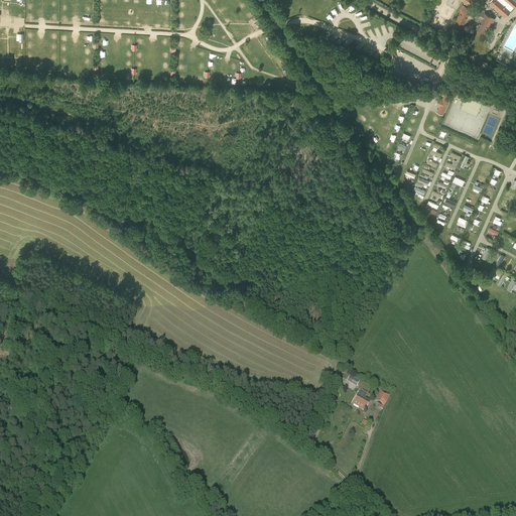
[(463,5),(462,8),(469,12),(475,0),(460,0),(460,1),(466,4),(465,6),(463,5)]
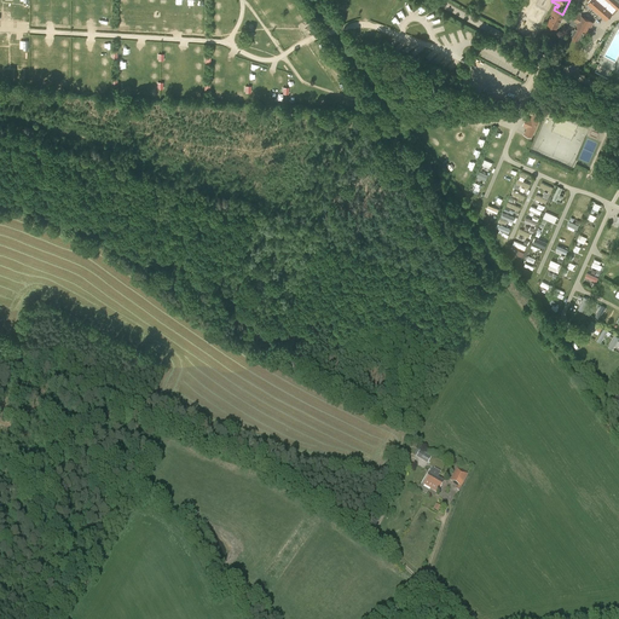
[(618,0),(586,0),(586,1),(589,3),(588,4),(607,21),(617,10),(617,9),(618,6),(618,5),(618,0)]
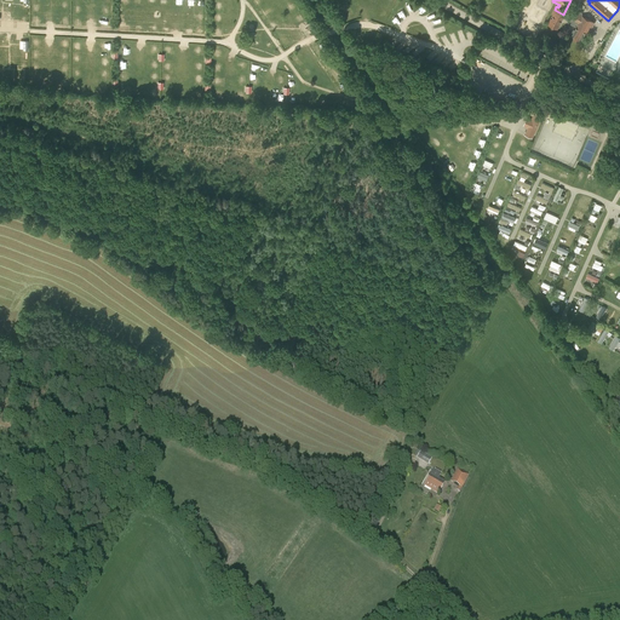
[(343,13),(351,17),(354,9),(345,6),(343,13)]
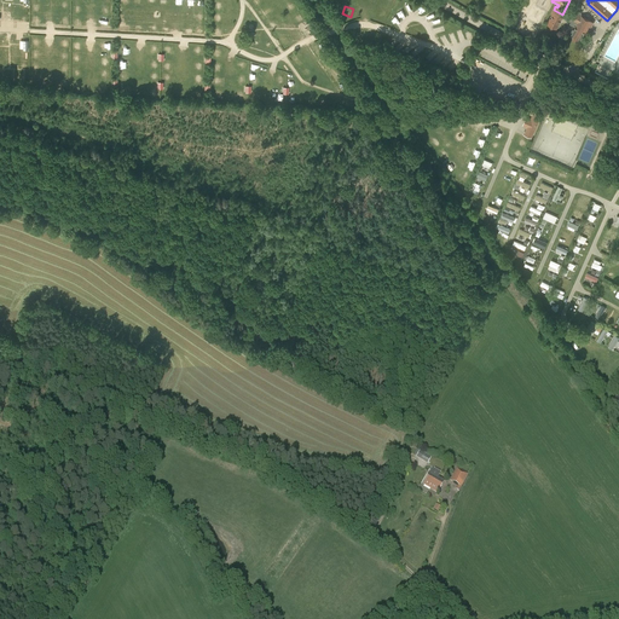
[(571,36),(579,41),(584,32),(588,34),(594,22),(568,9),(565,16),(572,21),(570,24),(576,27),(571,36)]
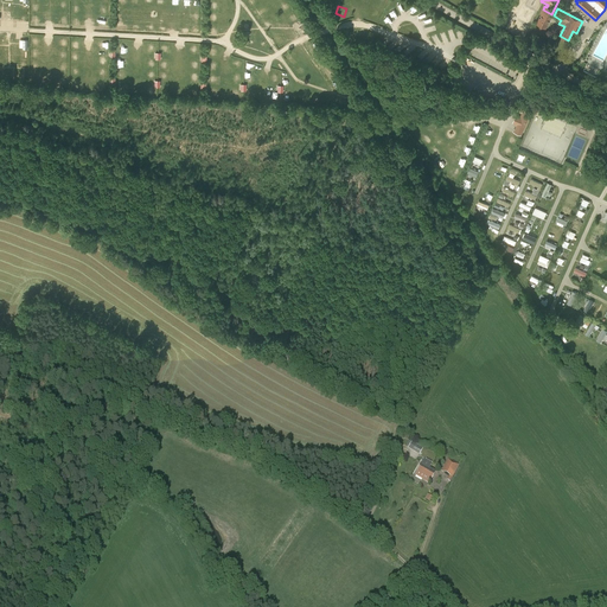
[(551,14),(543,10),(541,13),(542,13),(537,24),(545,27),(551,14)]
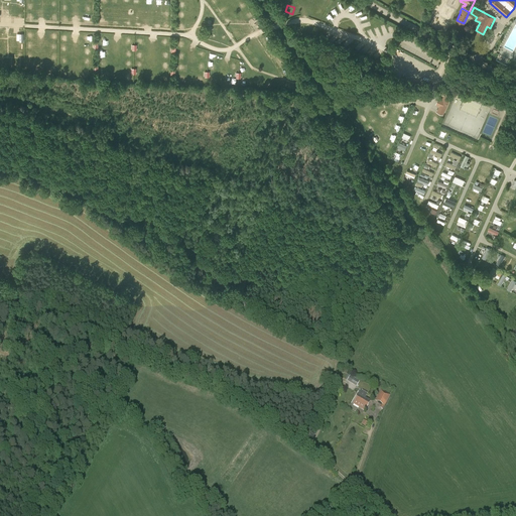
[(436,112),(442,114),(450,96),(444,93),(441,100),(438,98),(435,104),(439,106),(436,112)]
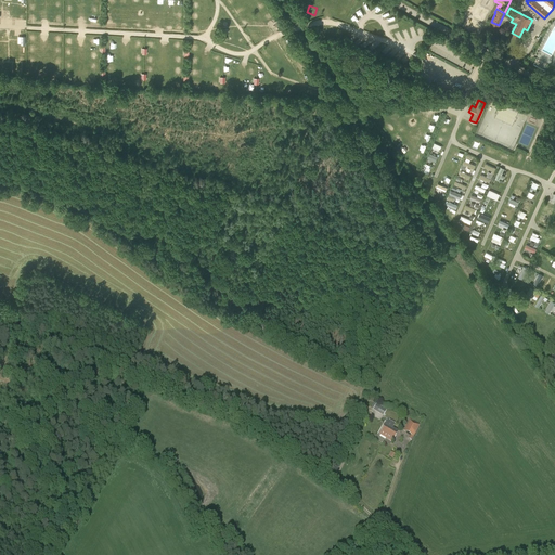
[(554,133),(553,132),(549,140),(551,141),(543,152),(552,157),(554,152),(554,133)]
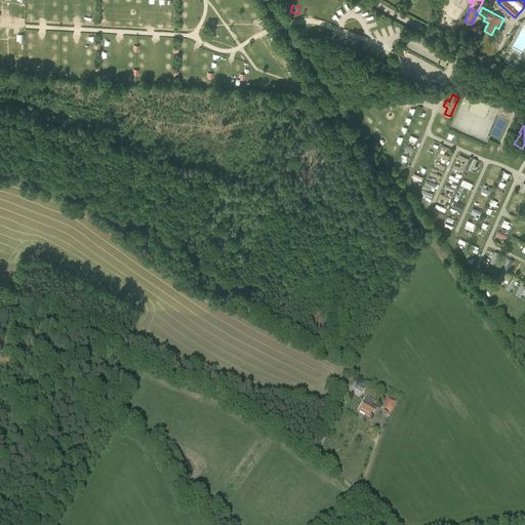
[(416,143),(418,137),(412,134),(409,139),(416,143)]
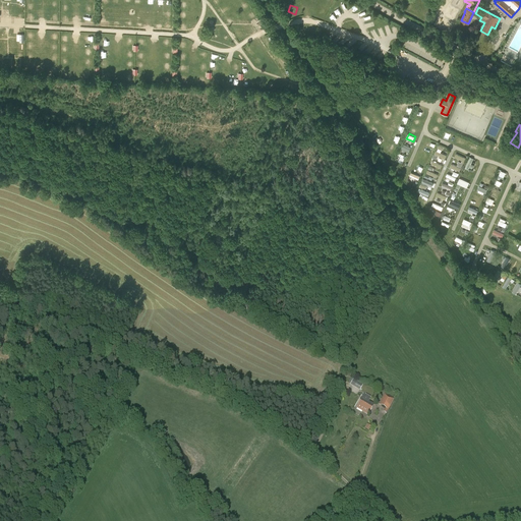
[(405,143),(402,149),(410,153),(412,148),(405,143)]
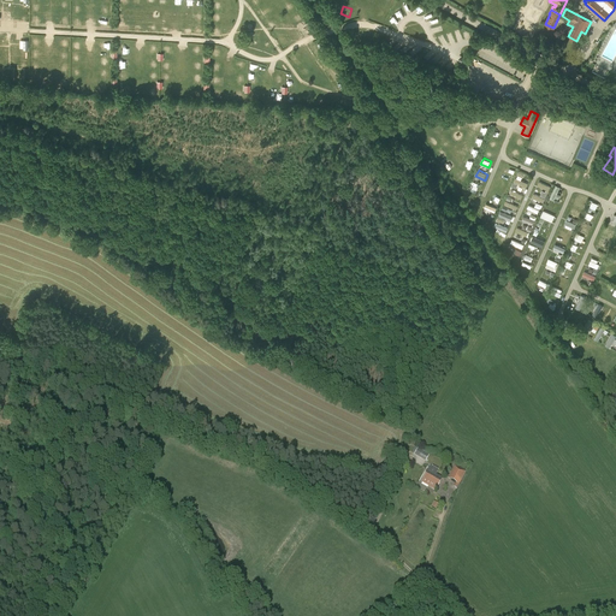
[(548,197),(552,187),(540,182),(539,187),(544,189),(542,195),(548,197)]
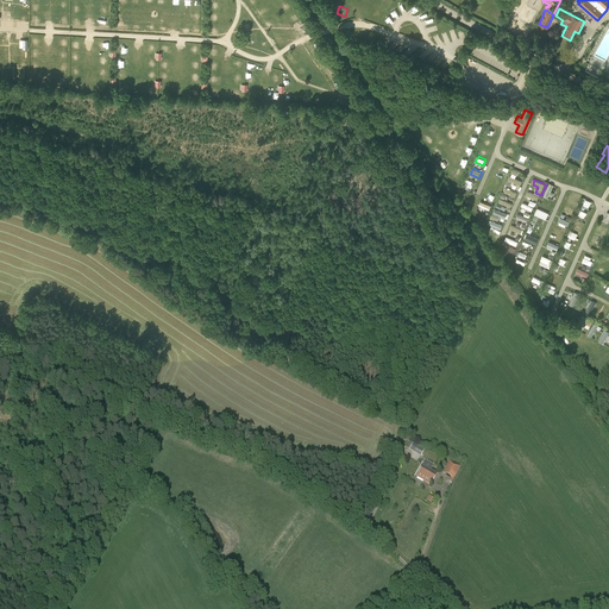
[(551,183),(545,196),(550,198),(551,194),(552,195),(556,184),(551,183)]
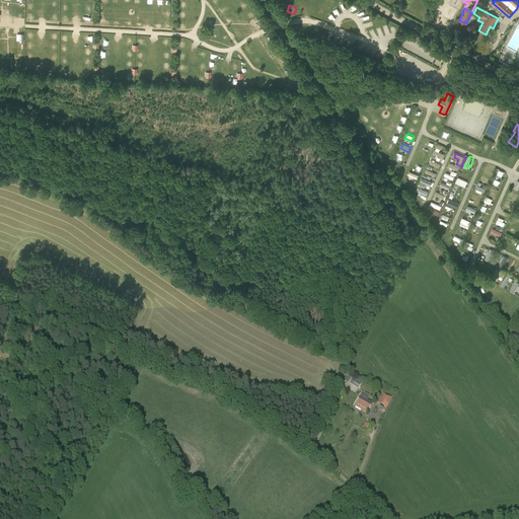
[(447,172),(445,174),(454,180),(455,177),(447,172)]
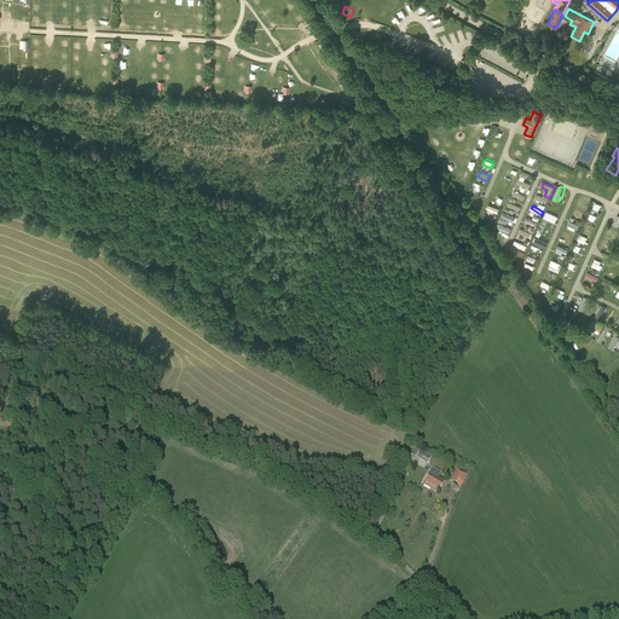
[(548,212),(545,219),(556,223),(559,217),(548,212)]
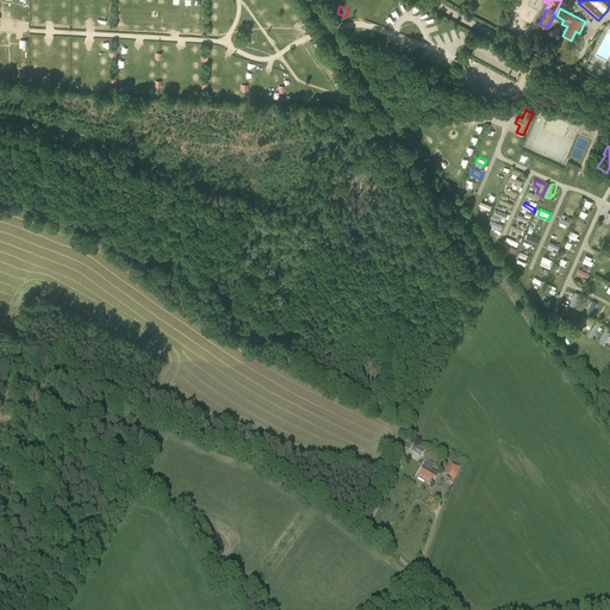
[(539,246),(541,240),(529,234),(527,240),(539,246)]
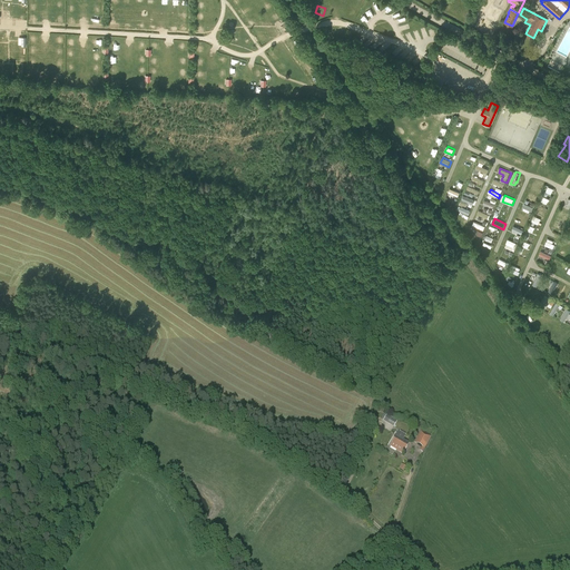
[(526,227),(528,222),(519,218),(517,224),(526,227)]
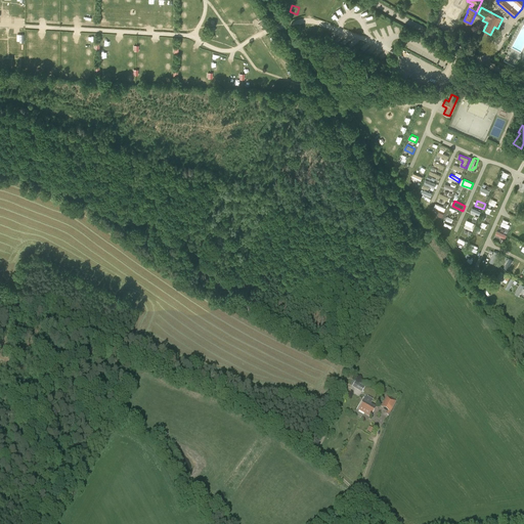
[(445,212),(446,208),(436,203),(435,207),(445,212)]
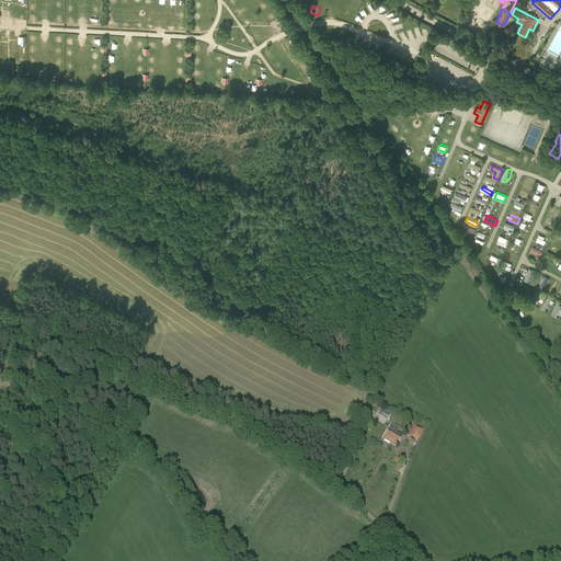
[(548,241),(545,239),(546,238),(540,235),(537,241),(546,245),(548,241)]
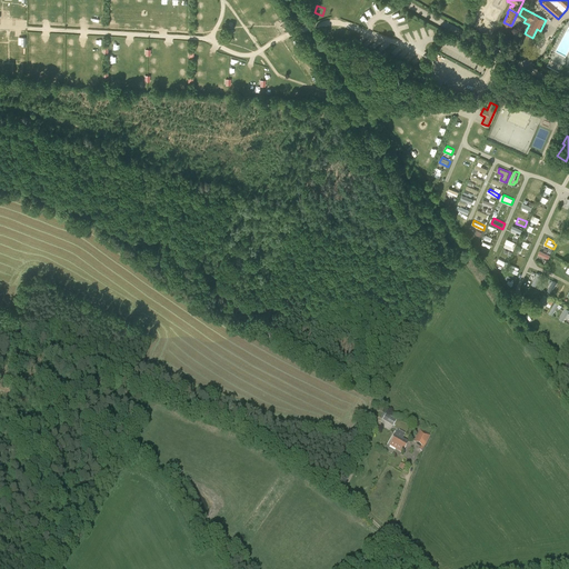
[(513,250),(517,243),(509,239),(505,247),(513,250)]
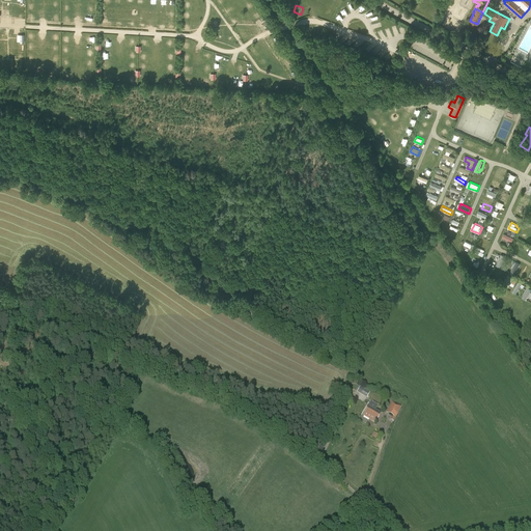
[(479,243),(487,246),(490,241),(482,238),(479,243)]
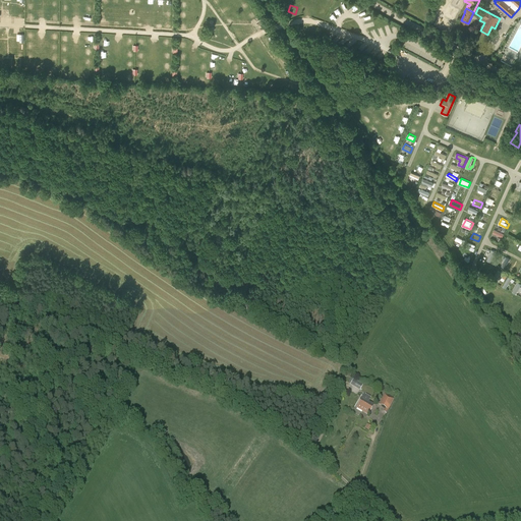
[(484,254),(491,257),(495,251),(487,248),(484,254)]
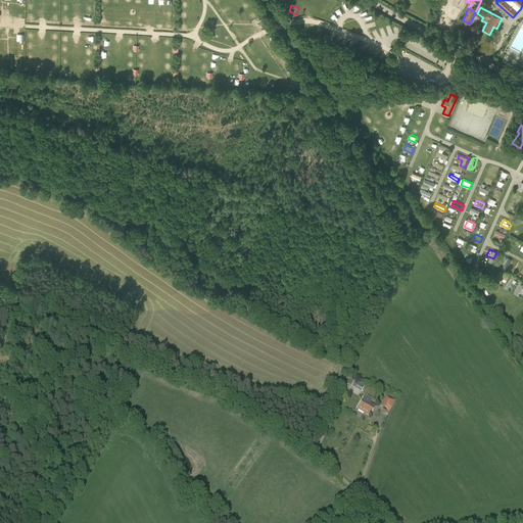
[(510,257),(503,268),(507,270),(513,260),(510,257)]
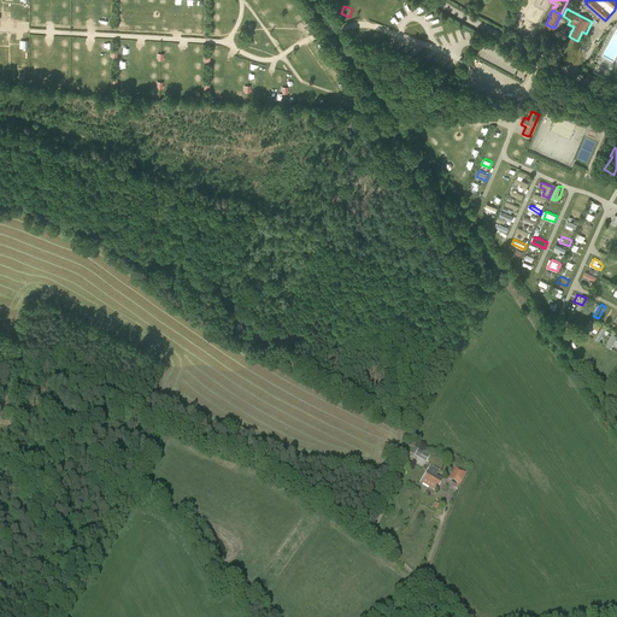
[(601,341),(607,329),(603,328),(597,340),(601,341)]
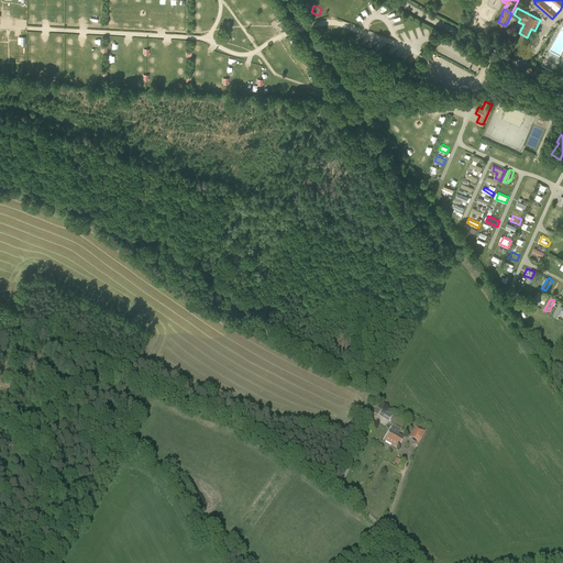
[(378,416),(388,421),(392,416),(382,410),(378,416)]
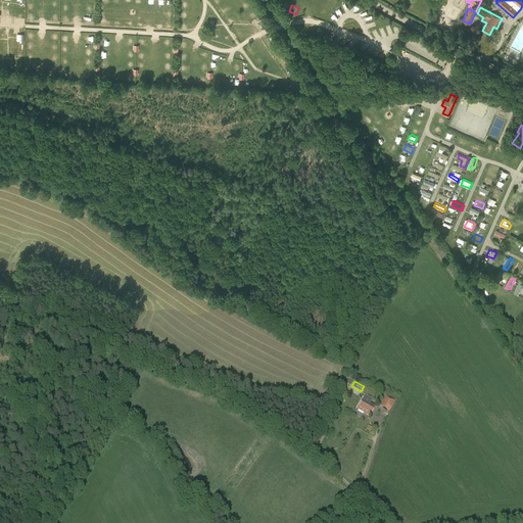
[(395,399),(386,395),(380,407),(386,411),(384,414),(387,415),(395,399)]
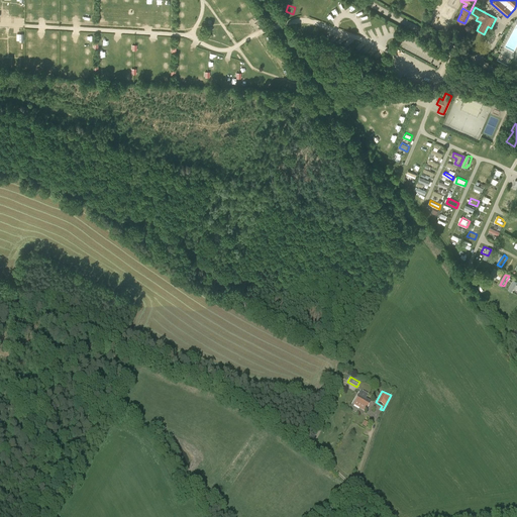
[(353,405),(359,408),(366,398),(366,399),(367,396),(360,393),(353,405)]
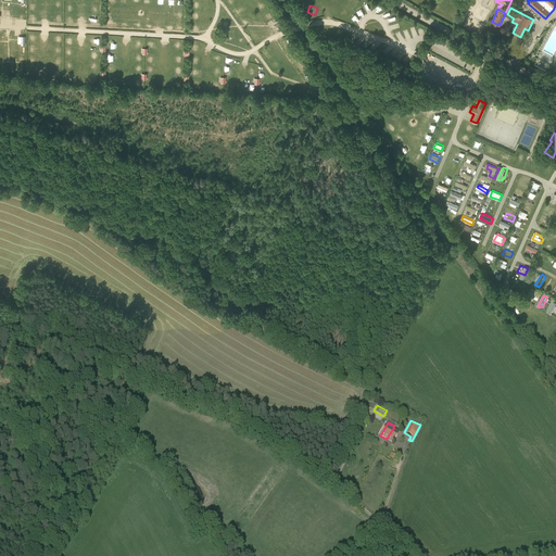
[(393,428),(387,439),(393,442),(399,432),(393,429),(393,428)]
